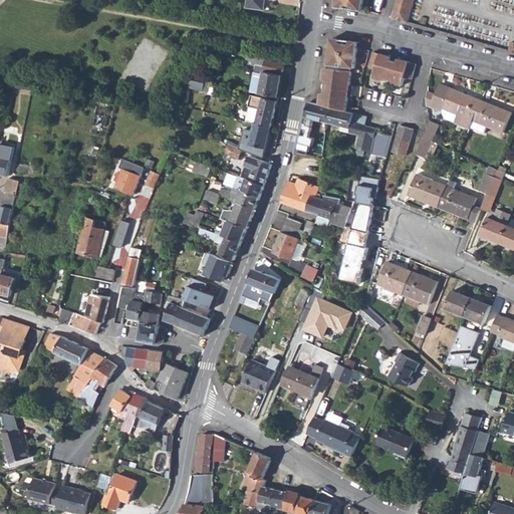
[(247,0),(247,7),(265,10),(265,0),(247,0)]
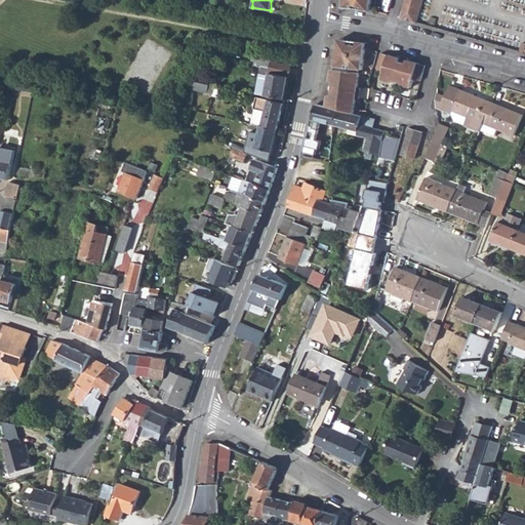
[(346,0),(346,3),(368,9),(372,10),(373,0),(346,0)]
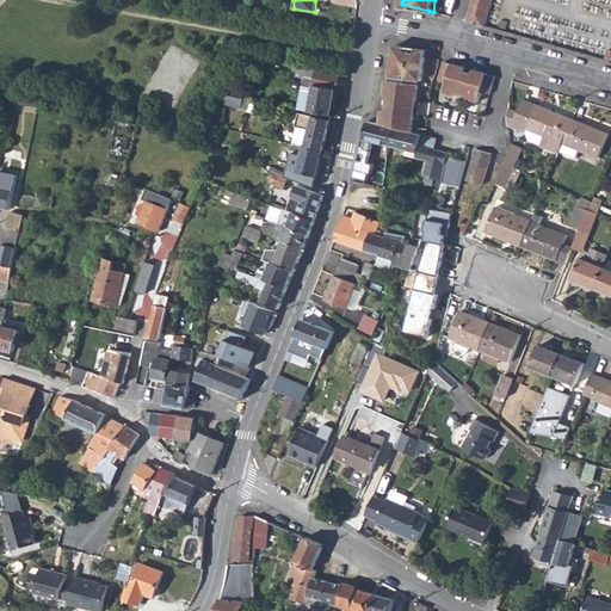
[(473,0),(469,13),(488,18),(492,0),(473,0)]
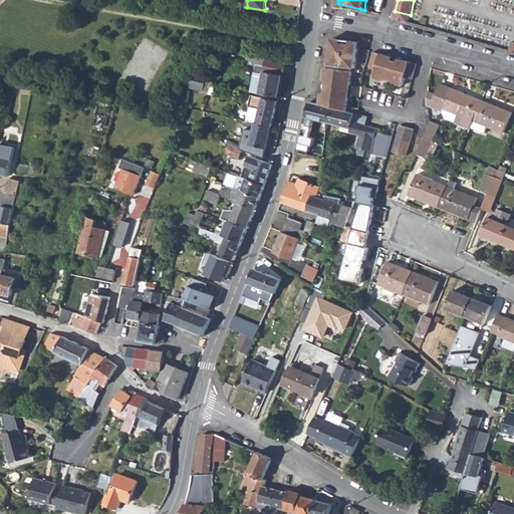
[(395,11),(393,18),(409,22),(411,15),(395,11)]
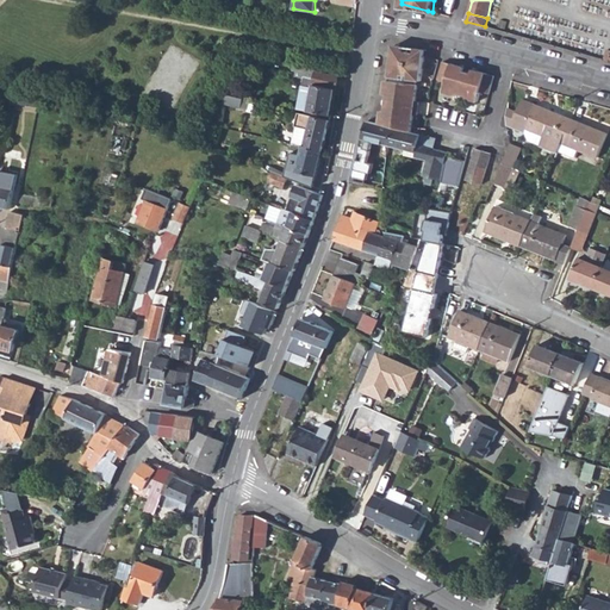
[(385,111),(383,125),(394,129),(415,134),(415,130),(415,128),(416,116),(419,116),(421,101),(418,101),(419,86),(417,85),(418,81),(423,81),(427,49),(396,47),(393,70),(392,81),(387,81),(386,95),(390,95),(388,111),(385,111)]
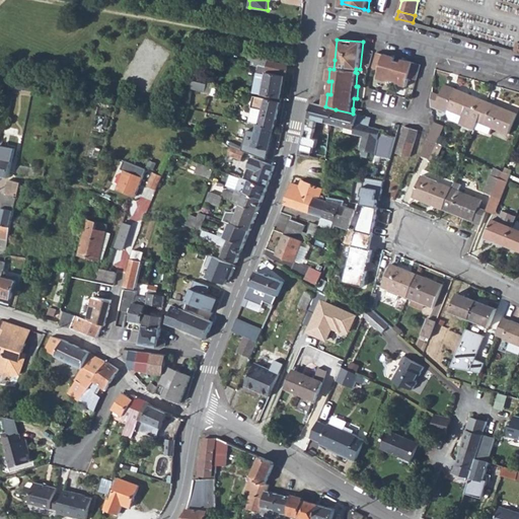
[(395,58),(376,53),(372,68),(379,70),(377,78),(388,81),(389,80),(395,82),(395,83),(406,86),(410,78),(416,80),(421,65),(401,60),(400,63),(394,62),(395,58)]
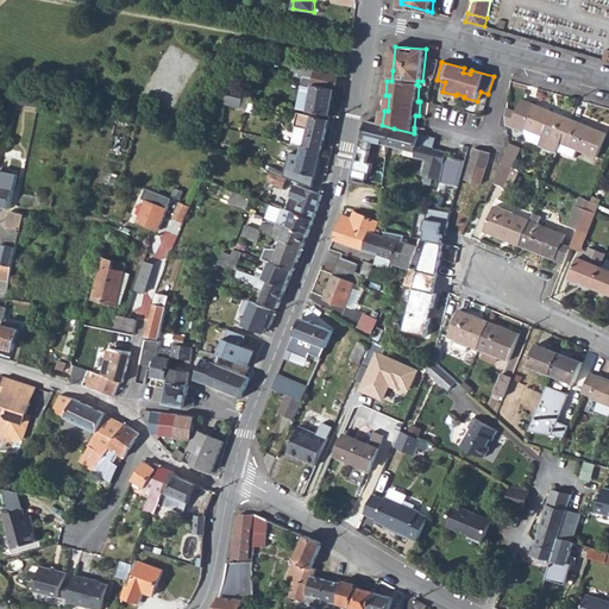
[(296,67),(295,71),(294,75),(313,80),(313,85),(336,89),(338,76),(296,67)]
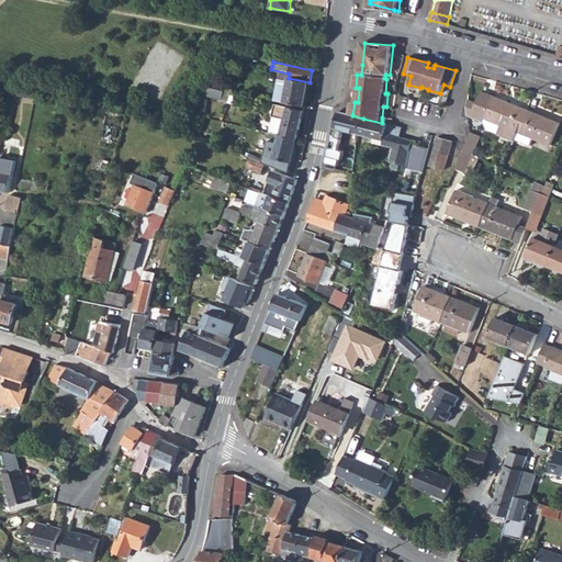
[(289,78),(285,91),(306,96),(310,82),(289,78)]
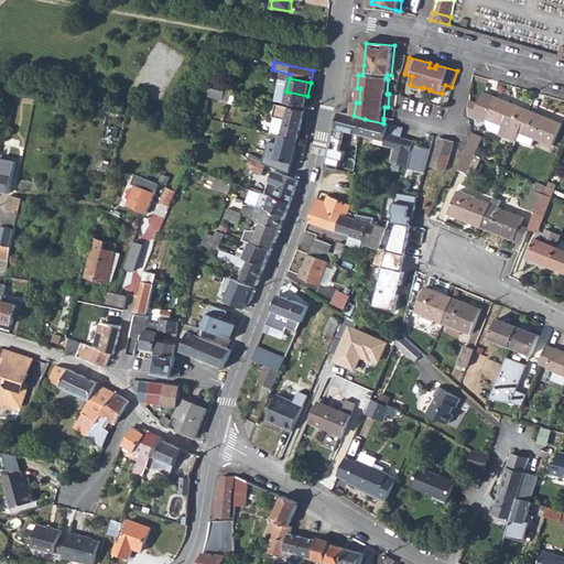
[(225,90),(208,87),(206,96),(223,99),(225,90)]
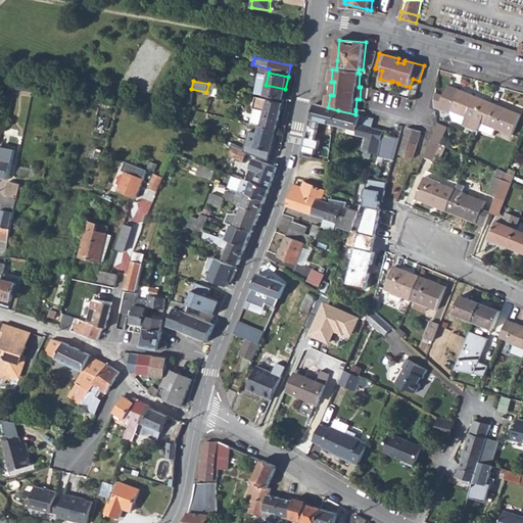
[(12,83),(11,89),(31,93),(32,87),(12,83)]
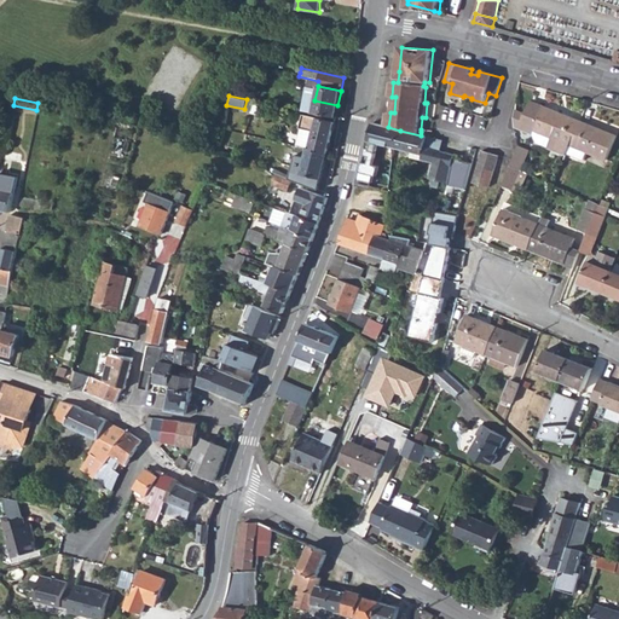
[(337,105),(314,100),(313,113),(336,117),(337,105)]
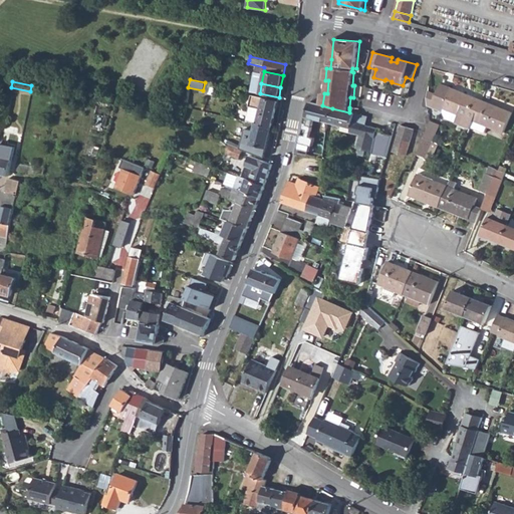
[(428,91),(426,105),(439,110),(441,107),(457,113),(453,121),(463,125),(466,118),(471,120),(479,99),(449,87),(448,90),(437,85),(433,93),(428,91)]
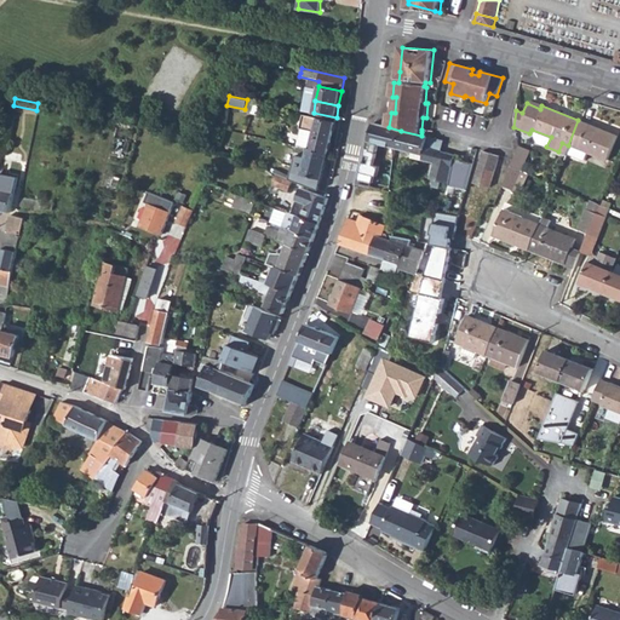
[(308,147),(311,148),(328,151),(336,122),(319,118),(320,116),(305,114),(298,144),(308,147)]
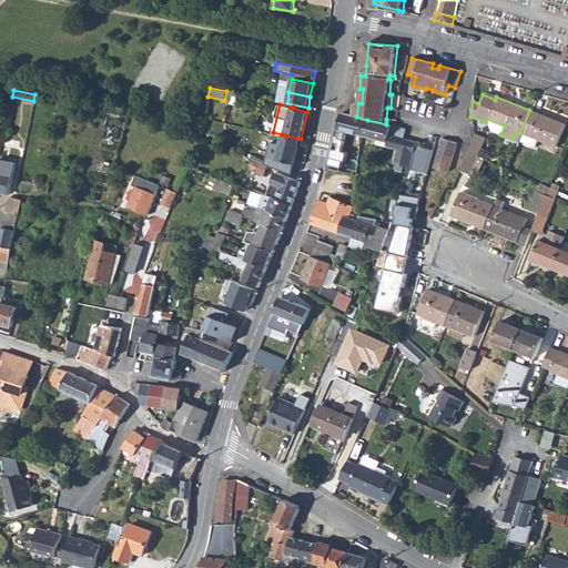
[(529,110),(520,133),(517,141),(533,146),(536,139),(554,146),(563,123),(529,110)]
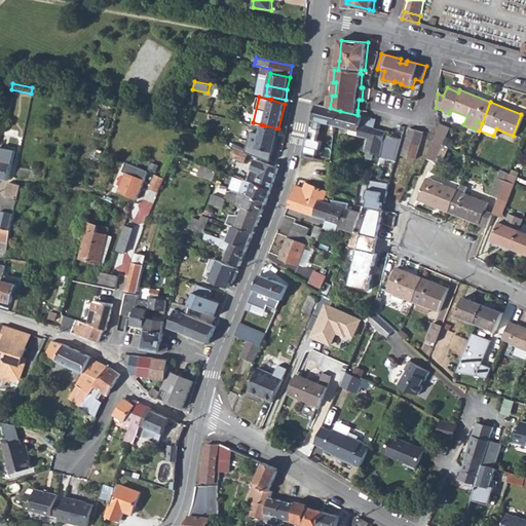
[(316,105),(313,120),(316,121),(321,122),(336,126),(340,111),(330,108),(316,105)]
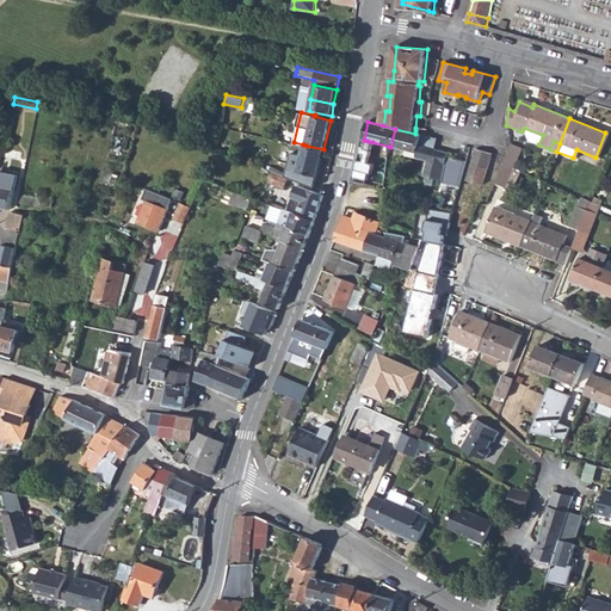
[(415,134),(395,129),(390,147),(407,150),(405,155),(427,161),(424,176),(429,177),(436,179),(443,180),(448,156),(449,153),(436,149),(420,146),(423,135),(415,134)]
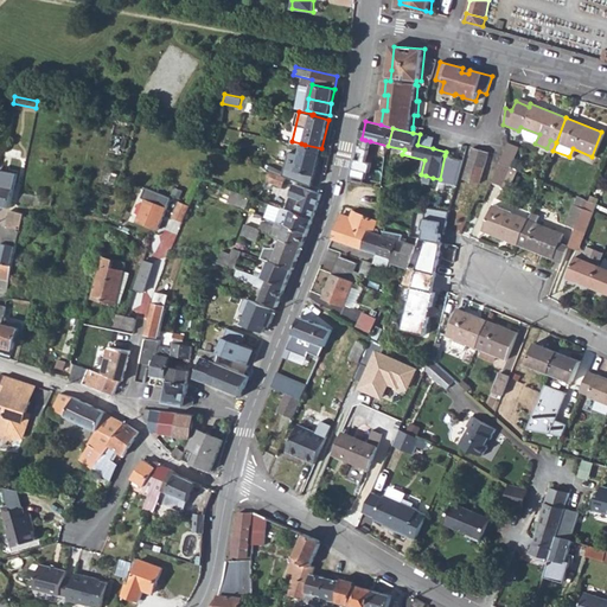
[(420,134),(417,145),(433,148),(435,138),(420,134)]
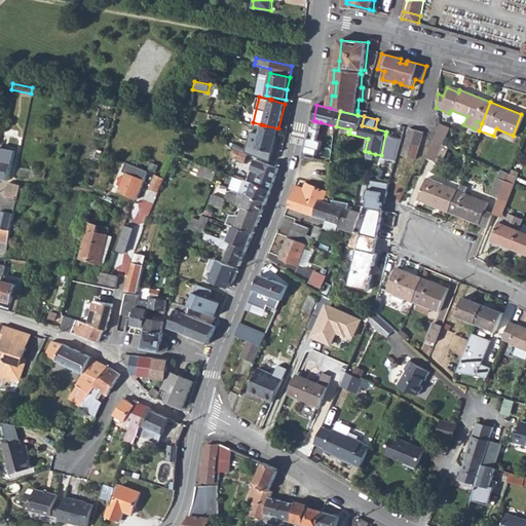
[(321,122),(316,121),(314,127),(310,126),(304,153),(316,156),(317,148),(320,149),(322,141),(316,140),(321,122)]
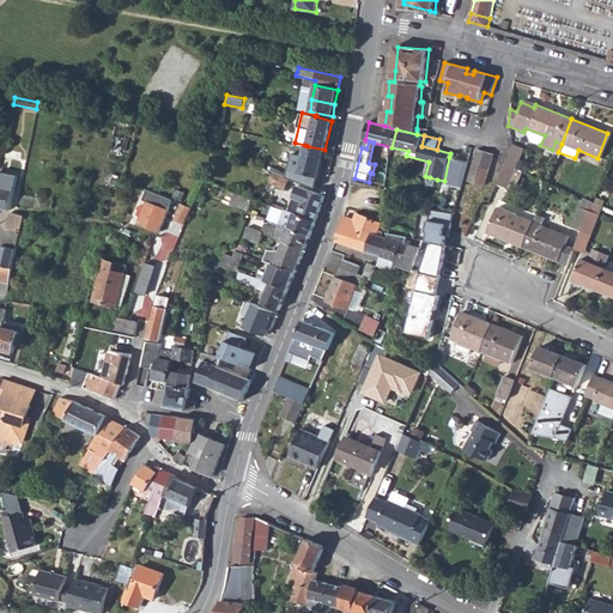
[(556,141),(552,150),(558,152),(562,144),(556,141)]
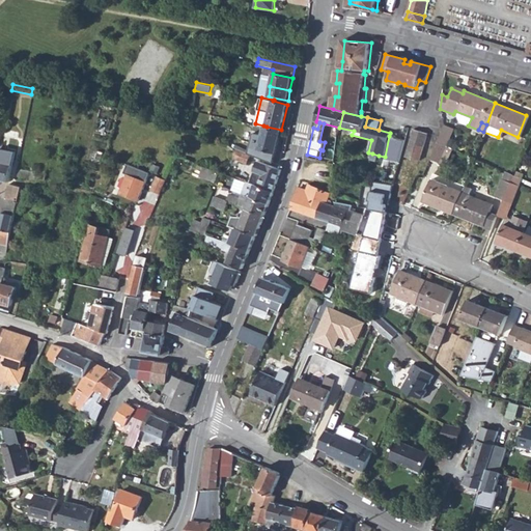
[(267,127),(263,126),(258,148),(276,152),(281,130),(267,127)]
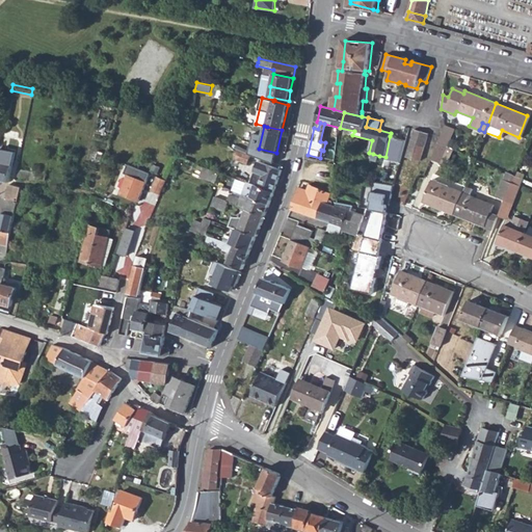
[(445,126),(437,142),(445,145),(452,128),(445,126)]
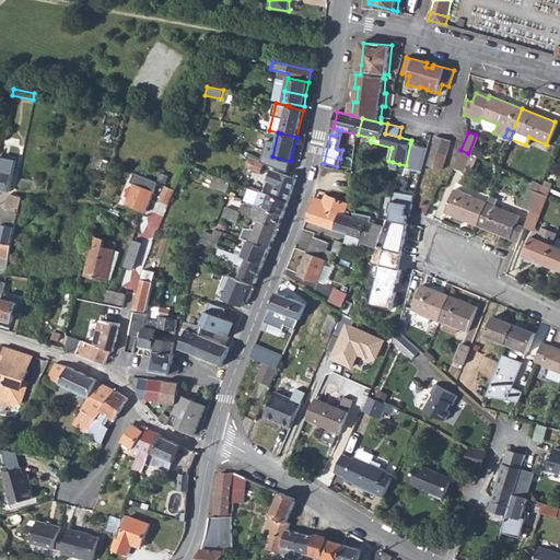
[(452,140),(436,136),(428,165),(442,171),(452,140)]
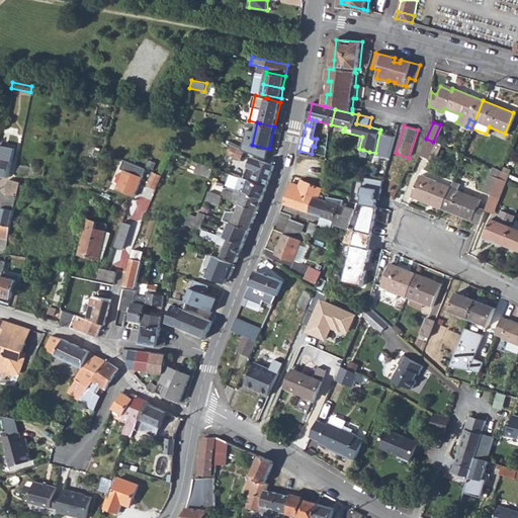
[(397,136),(379,133),(375,153),(375,155),(391,158),(397,136)]
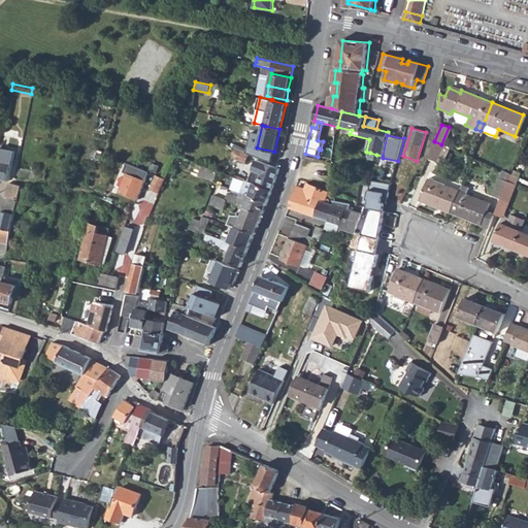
[(243,150),(243,151),(245,152),(246,149),(245,147),(248,140),(236,136),(233,146),(243,150)]
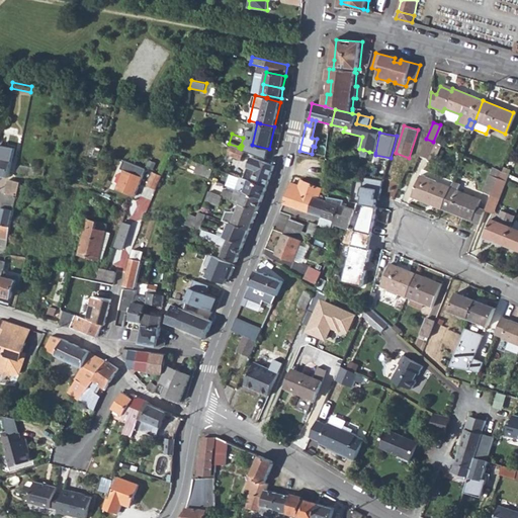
[(424,138),(418,155),(426,159),(433,142),(426,139),(424,138)]
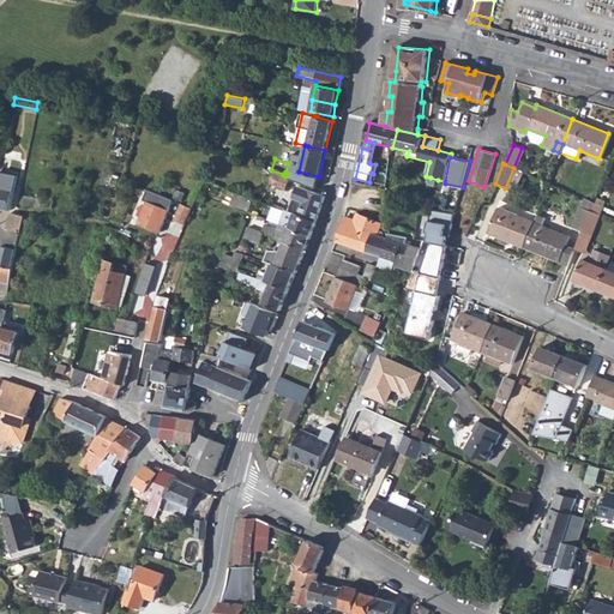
[(0,187),(16,191),(19,174),(0,170),(0,187)]
